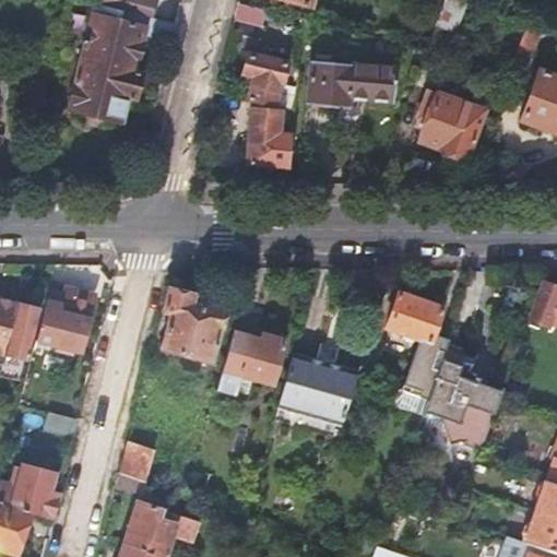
[(99,0),(98,3),(127,10),(151,16),(155,0),(99,0)]
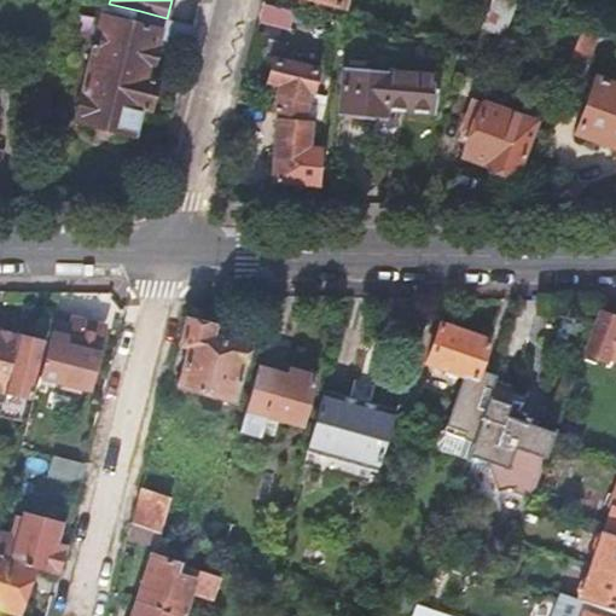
[(288,27),(292,9),(261,1),(257,18),(288,27)]
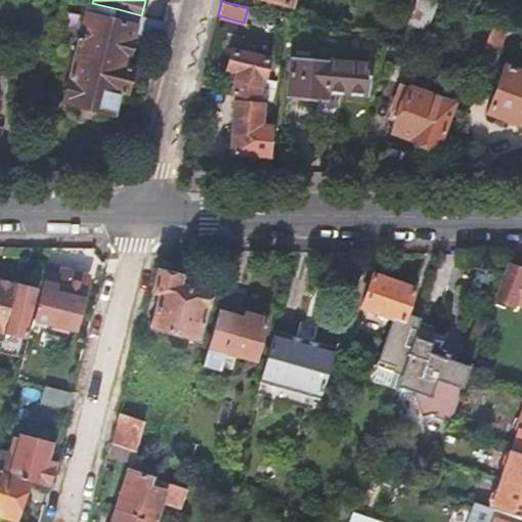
[(132,31),(159,37),(163,20),(141,15),(119,9),(115,20),(83,12),(62,101),(113,113),(118,90),(125,92),(130,69),(124,67),(132,31)]
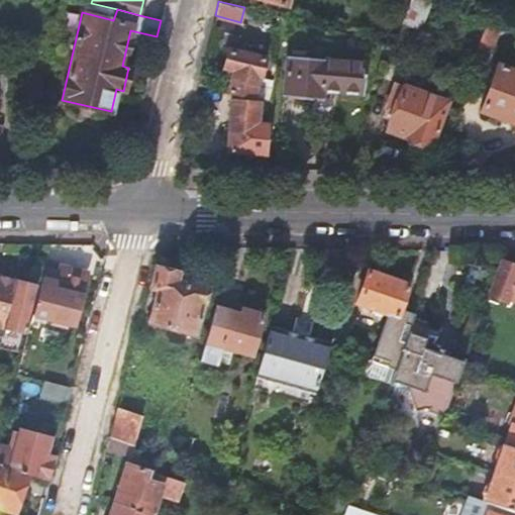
[(228,97),(251,103),(256,82),(260,83),(264,65),(228,56),(224,73),(233,76),(228,97)]
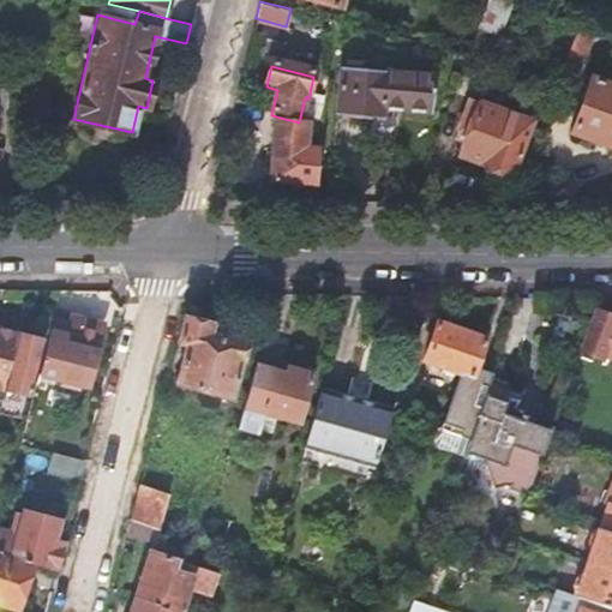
[(340,114),(363,117),(364,107),(382,108),(433,112),(433,108),(431,108),(435,75),(343,69),(343,66),(341,66),(336,117),(339,117),(340,114)]
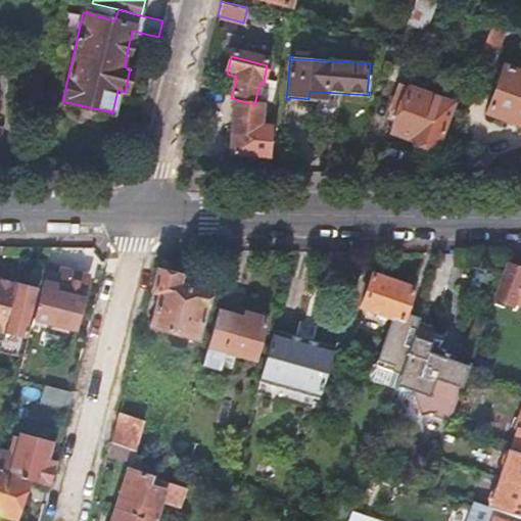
[(520,81),(505,76),(488,121),(520,132),(520,81)]
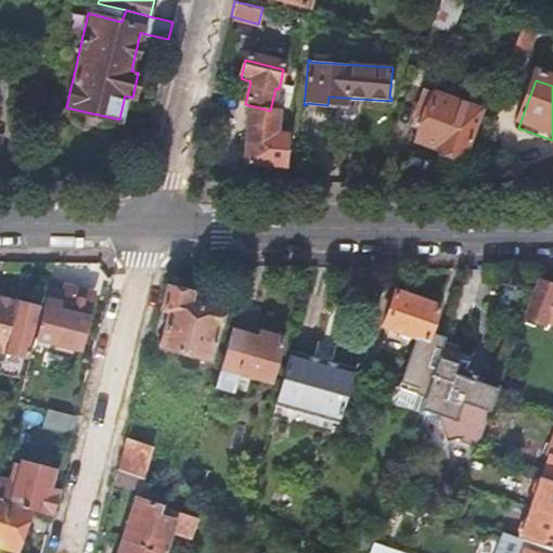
[(329,97),(328,105),(344,106),(345,98),(329,97)]
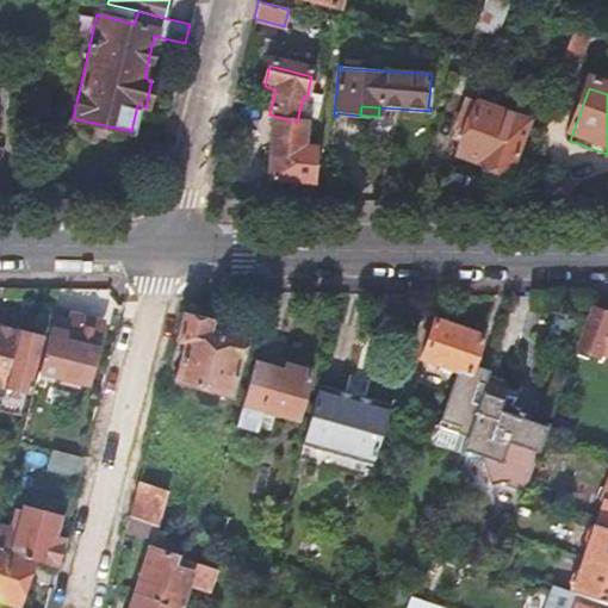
[(467,109),(458,130),(470,135),(458,163),(484,174),(483,179),(484,182),(498,187),(502,185),(504,181),(509,182),(529,131),(492,117),(494,113),(477,106),(476,111),(467,109)]
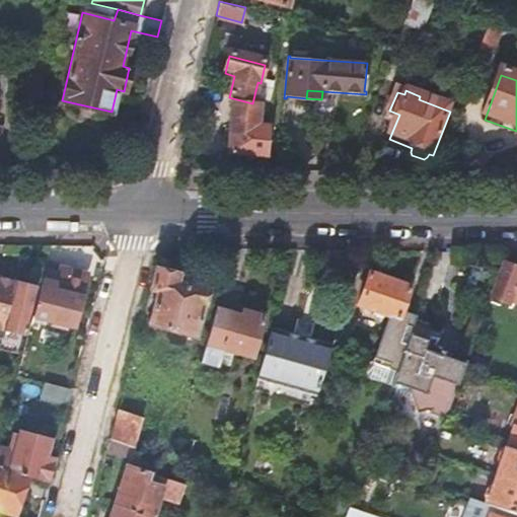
[(226,160),(269,164),(272,133),(261,132),(262,109),(230,106),(226,160)]
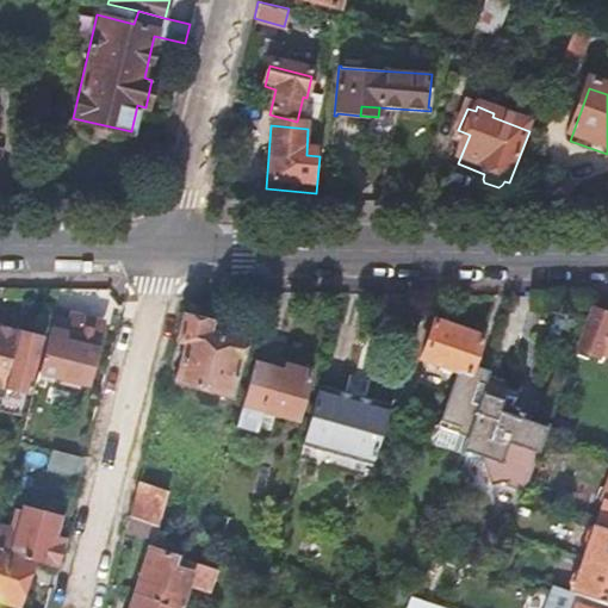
[(607,314),(594,309),(578,348),(599,357),(599,354),(607,358),(607,314)]
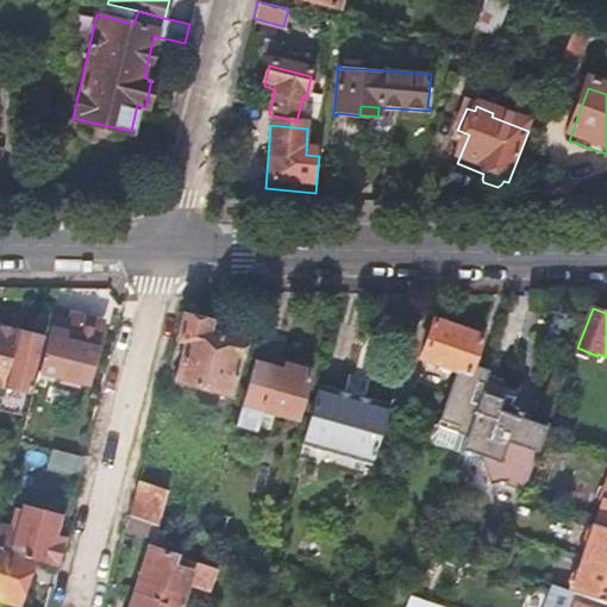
[(76,324),(52,317),(41,368),(62,374),(61,380),(76,383),(79,377),(87,381),(104,321),(79,314),(76,324)]
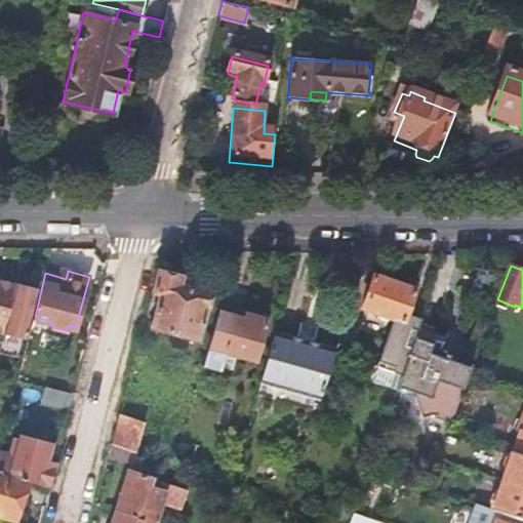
[(182,277),(157,271),(151,293),(159,295),(151,325),(198,338),(210,291),(180,283),(182,277)]
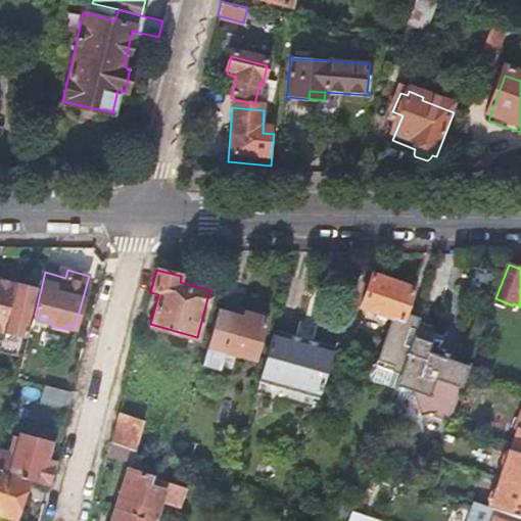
[(412,335),(419,316),(406,312),(414,287),(372,273),(362,305),(392,316),(378,359),(392,364),(390,370),(399,373),(412,335)]
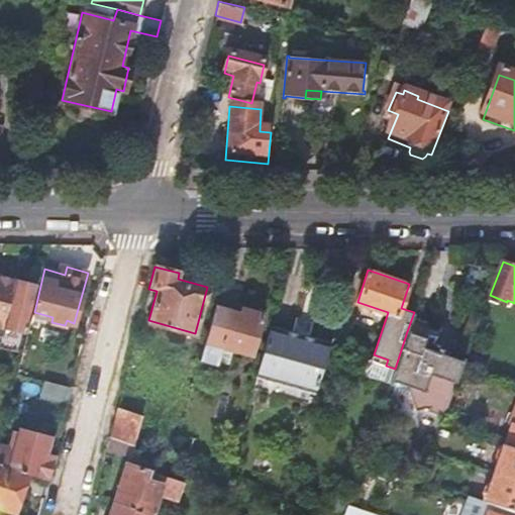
[(0,324),(25,331),(37,286),(0,275),(0,324)]
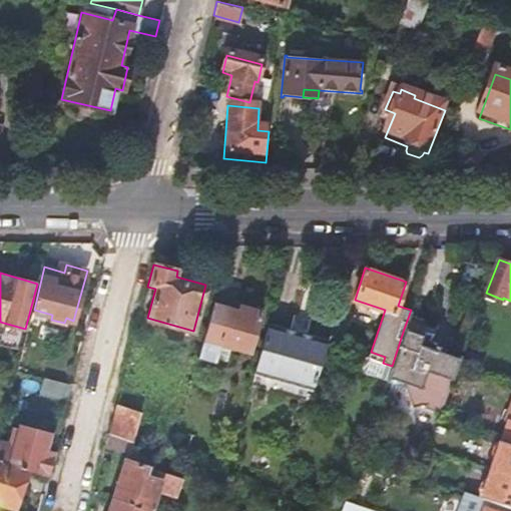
[(227,308),(213,304),(198,357),(214,361),(219,342),(249,351),(261,312),(228,303),(227,308)]
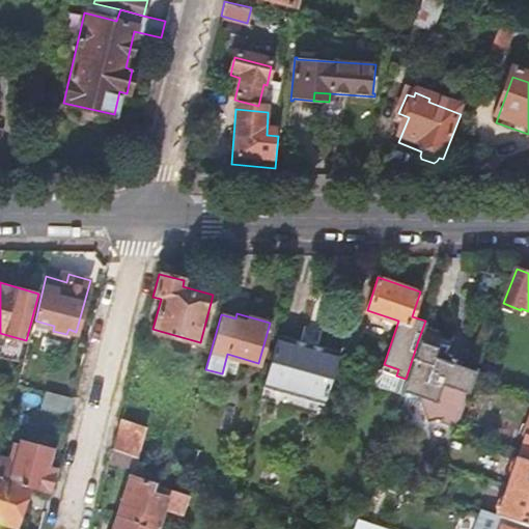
[(359,352),(368,325),(354,319),(344,347),(359,352)]
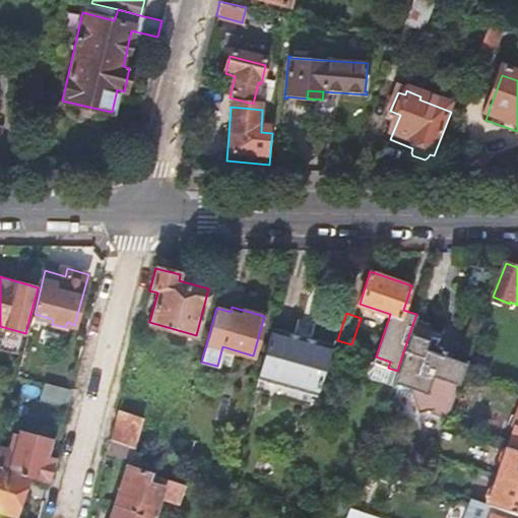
[(333,345),(272,328),(258,379),(317,395),(333,345)]
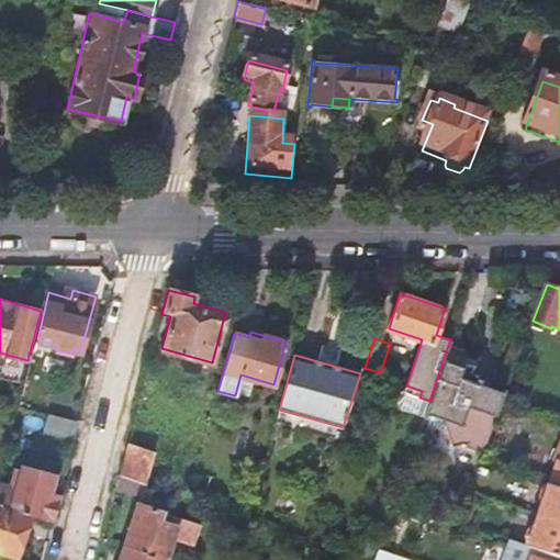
[(429,401),(424,414),(441,420),(450,449),(463,445),(483,451),(501,403),(504,392),(481,383),(482,379),(473,372),(471,365),(458,364),(457,366),(443,360),(429,401)]
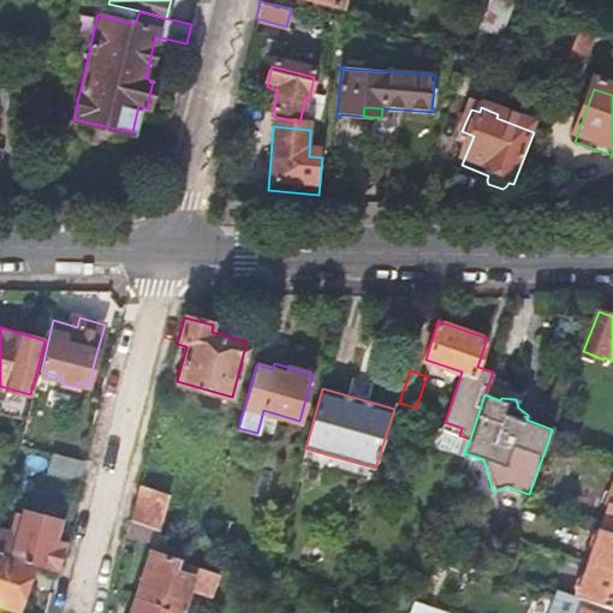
[(442,429),(459,435),(462,428),(445,422),(442,429)]
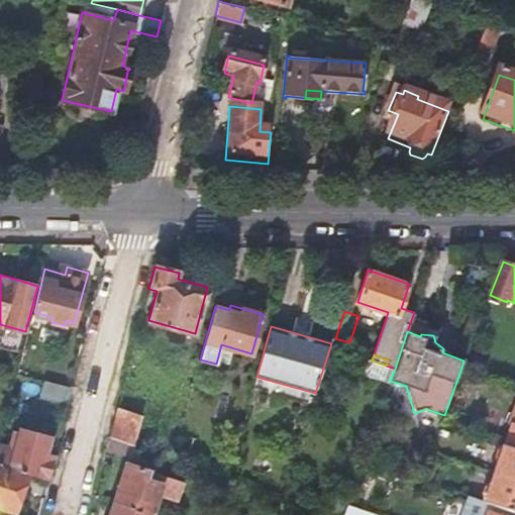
[(68,404),(72,387),(43,380),(39,396),(68,404)]
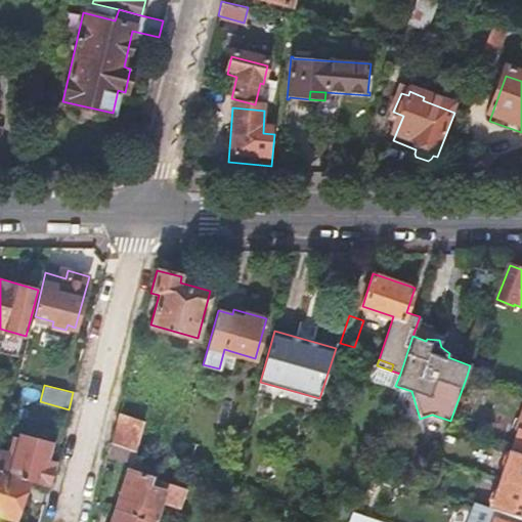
[(112,442),(137,451),(146,421),(120,412),(112,442)]
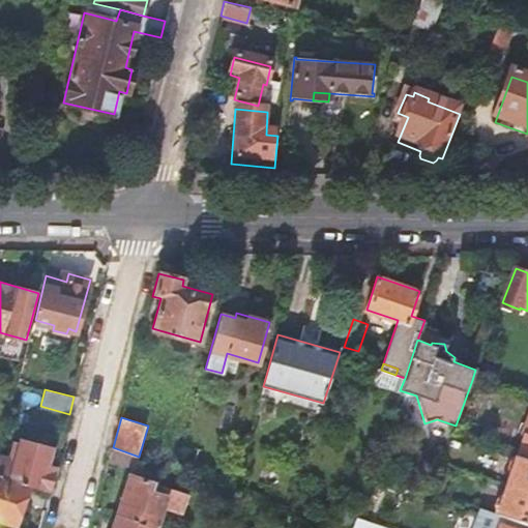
[(0,474),(28,484),(49,491),(55,468),(46,465),(50,447),(22,439),(21,443),(15,441),(9,457),(0,453),(0,474)]
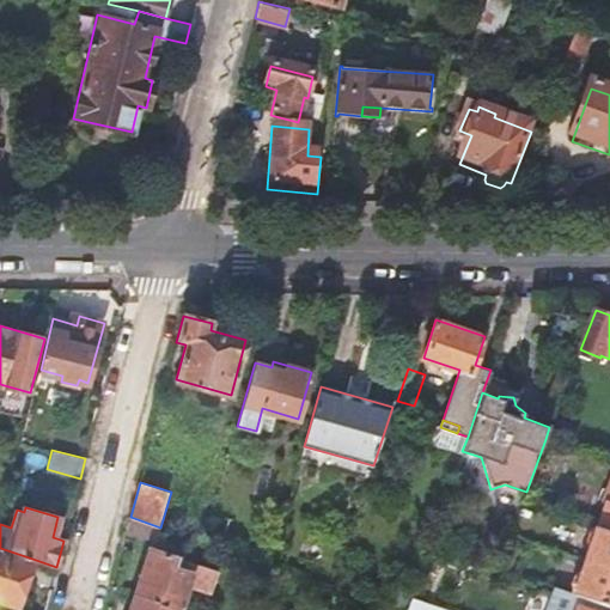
[(599,525),(609,529),(609,508),(605,507),(599,525)]
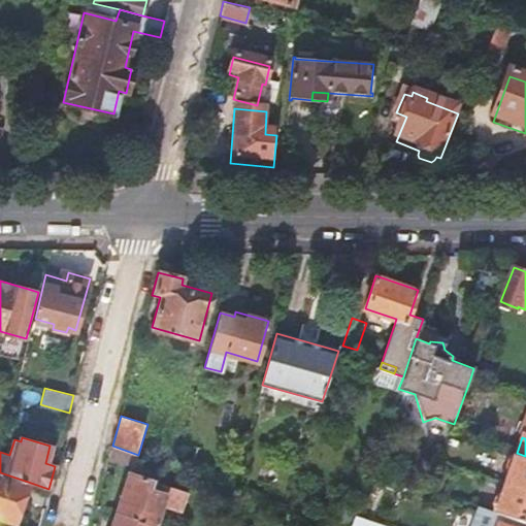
[(112,446),(109,461),(135,465),(138,455),(112,446)]
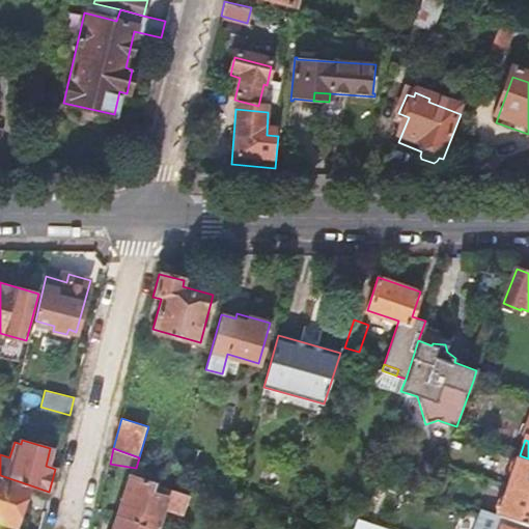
[(498,513),(528,524),(528,458),(520,455),(518,455),(498,513)]
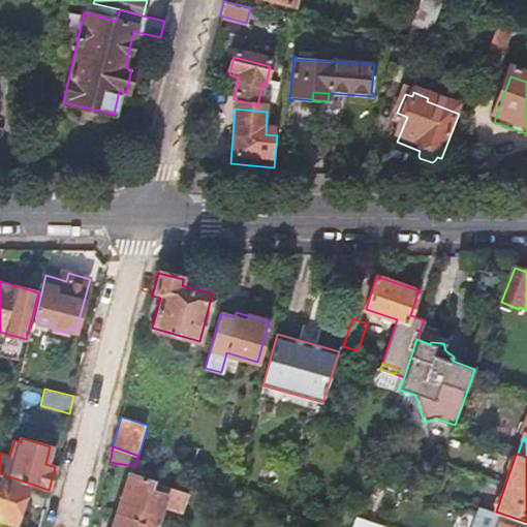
[(366,485),(379,489),(384,474),(371,469),(366,485)]
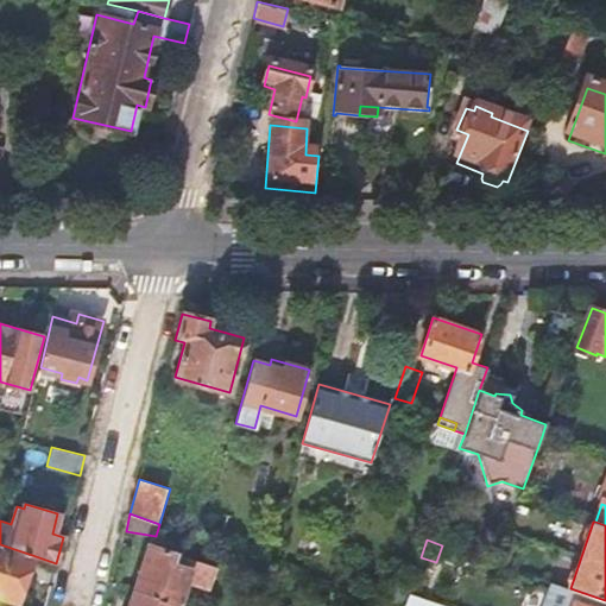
[(0,597),(17,603),(32,555),(0,544),(0,597)]
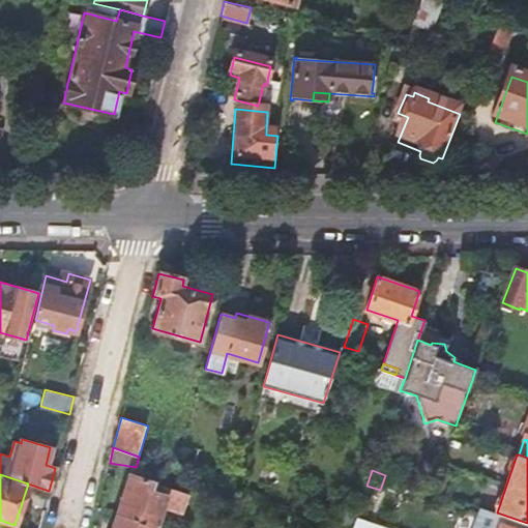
[(130,474),(116,514),(154,527),(165,496),(150,491),(153,481),(130,474)]
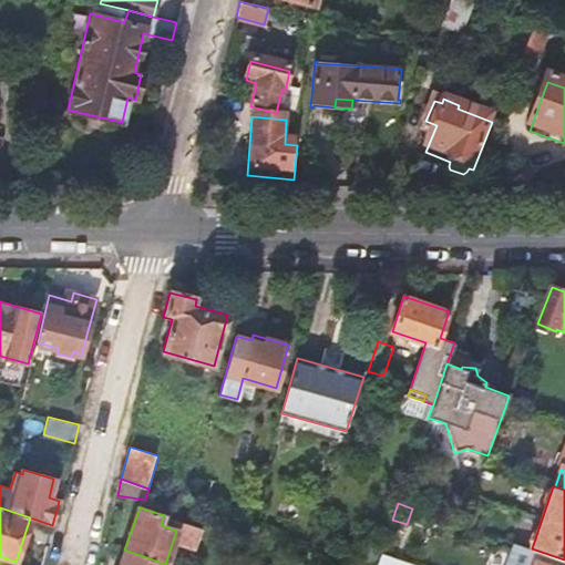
[(388,534),(401,538),(407,524),(392,520),(388,534)]
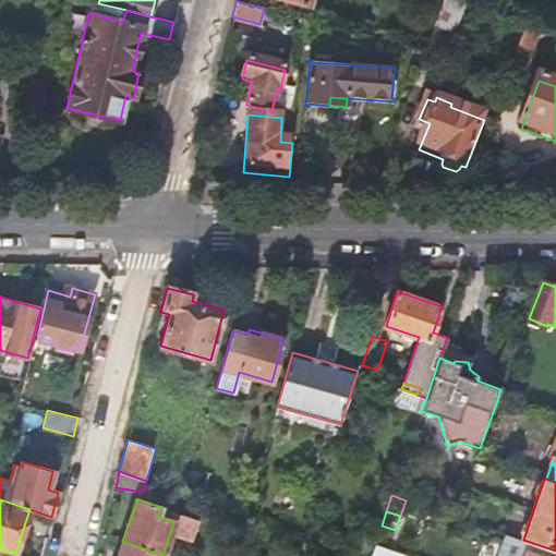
[(162,555),(122,541),(117,555),(162,555)]
